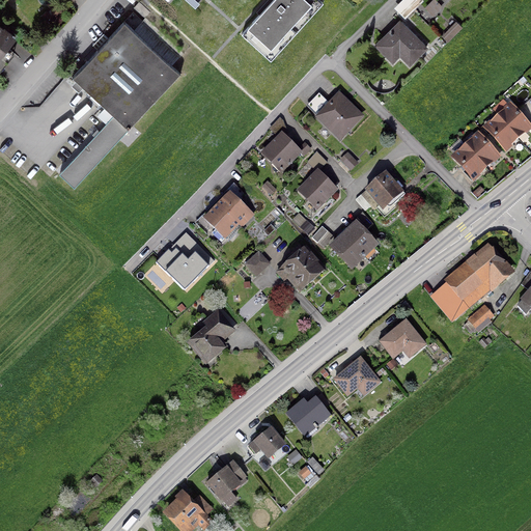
[(324,2),(322,0),(271,0),(241,33),(271,60),(324,2)]
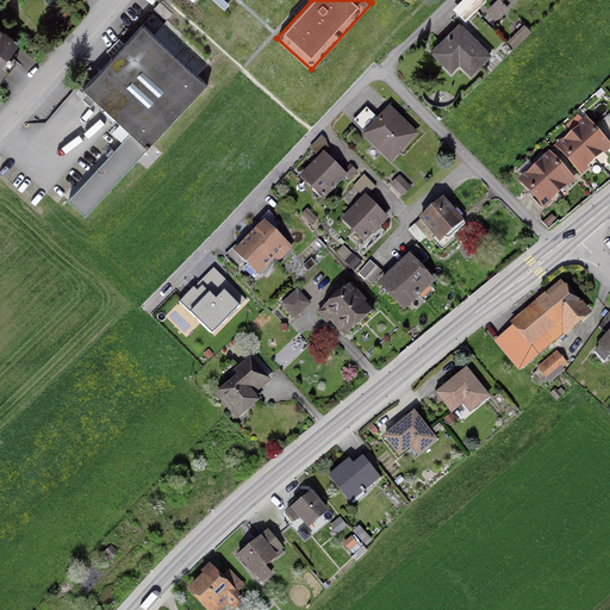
[(483,0),(473,0),(462,13),(472,20),(487,5),(483,0)]
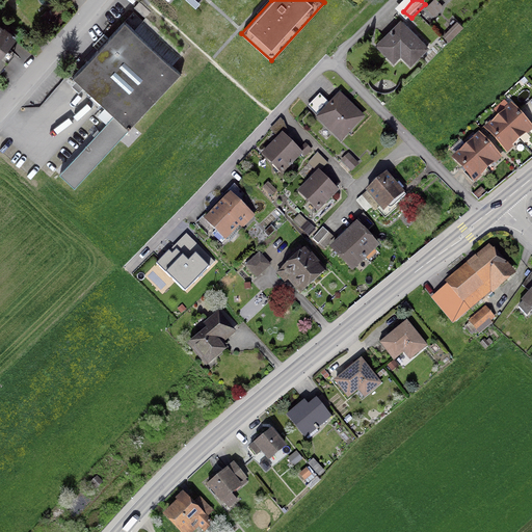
[(436,16),(445,6),(437,0),(434,0),(428,7),(436,16)]
